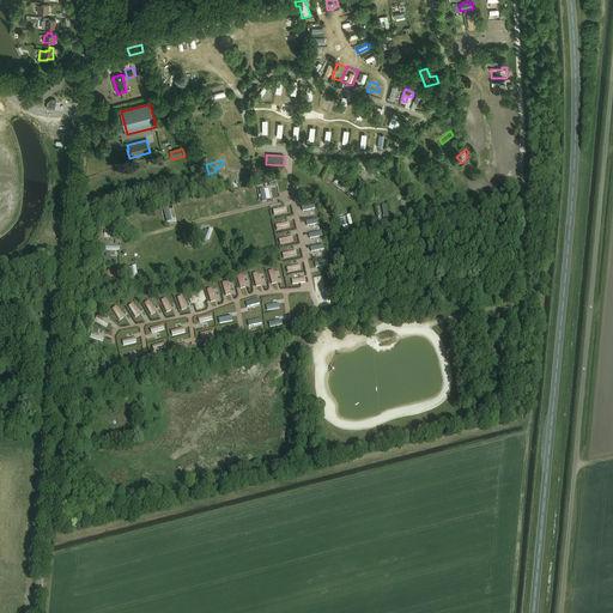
[(317,174),(319,169),(323,170),(325,167),(321,167),(321,162),(315,161),(313,174),(317,174)]
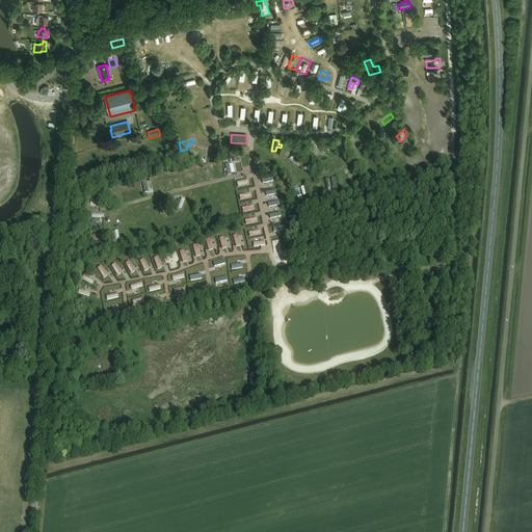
[(338,154),(346,151),(342,139),(334,142),(338,154)]
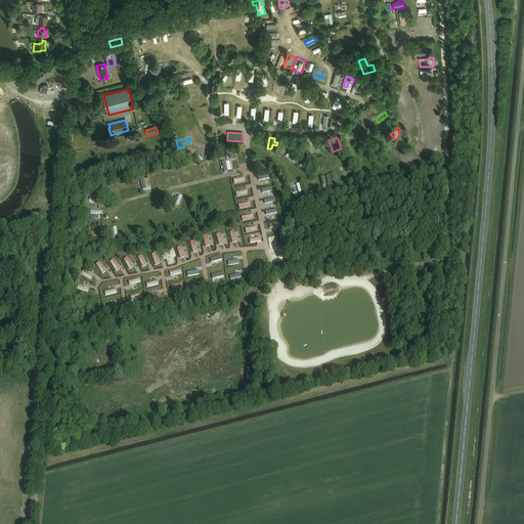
[(308,154),(314,150),(310,141),(304,144),(308,154)]
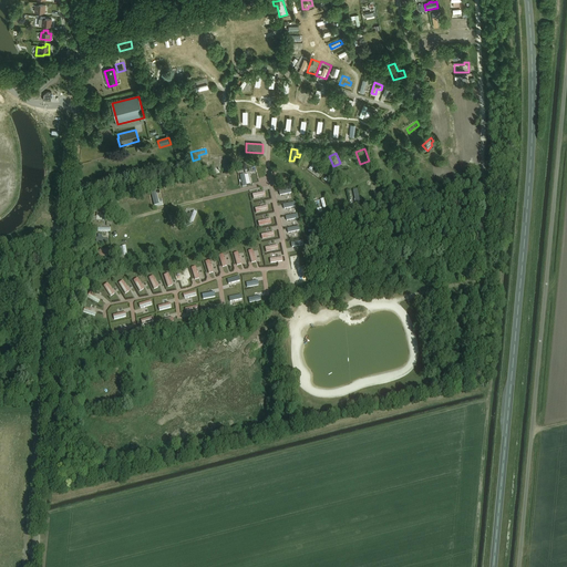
[(423,172),(429,169),(425,163),(423,164),(420,156),(413,160),(419,172),(422,169),(423,172)]
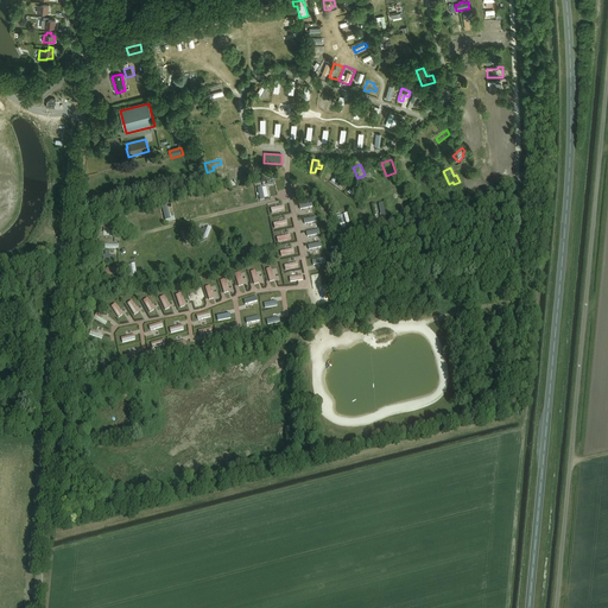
[(242,169),(238,170),(239,172),(234,173),(235,182),(244,181),(242,169)]
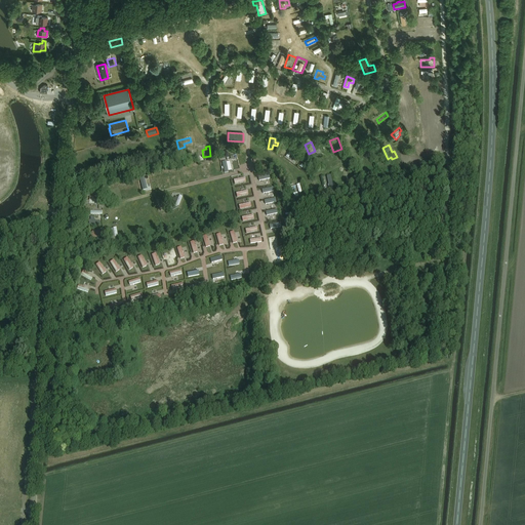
[(371,150),(364,155),(367,159),(374,154),(371,150)]
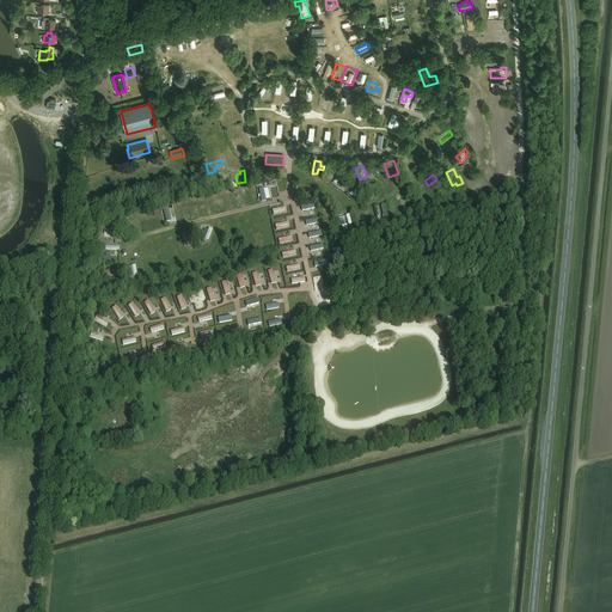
[(461,188),(465,201),(473,197),(470,185),(461,188)]
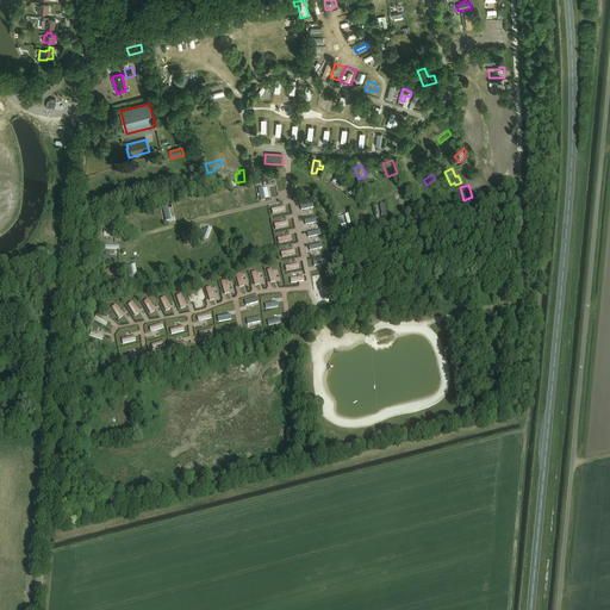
[(260,200),(269,199),(266,187),(257,190),(260,200)]
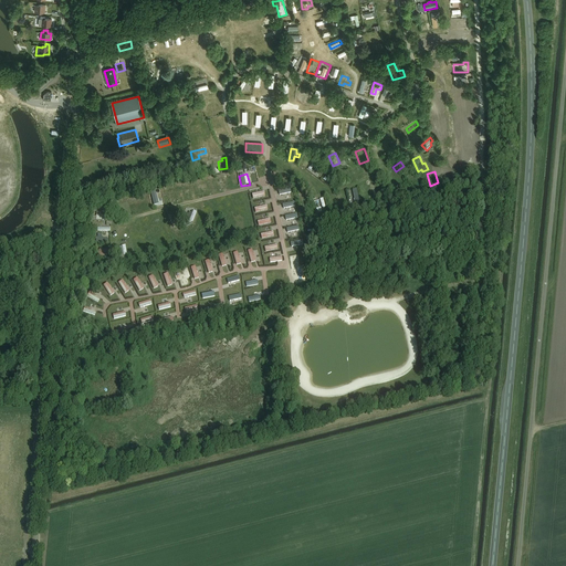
[(223,179),(217,181),(220,191),(223,190),(222,186),(226,186),(223,179)]
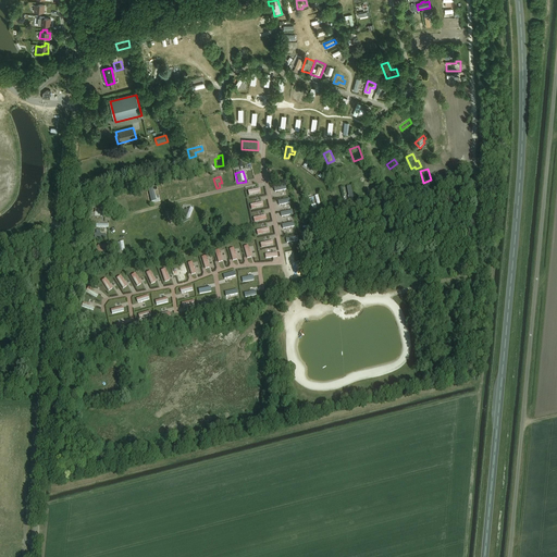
[(355,203),(351,186),(346,187),(349,205),(355,203)]
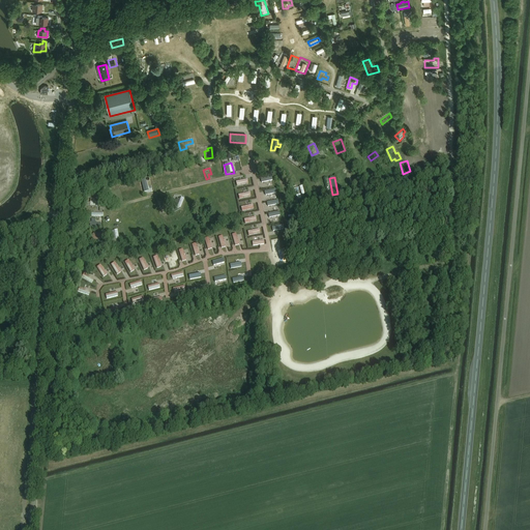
[(268,196),(268,199),(276,198),(276,189),(262,190),(263,197),(268,196)]
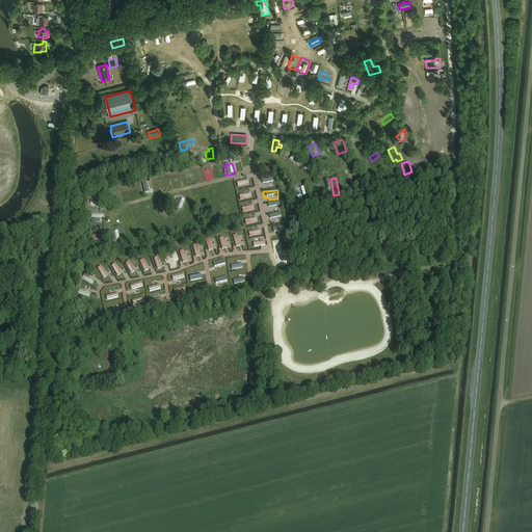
[(181,197),(181,200),(177,200),(176,207),(183,208),(184,198),(181,197)]
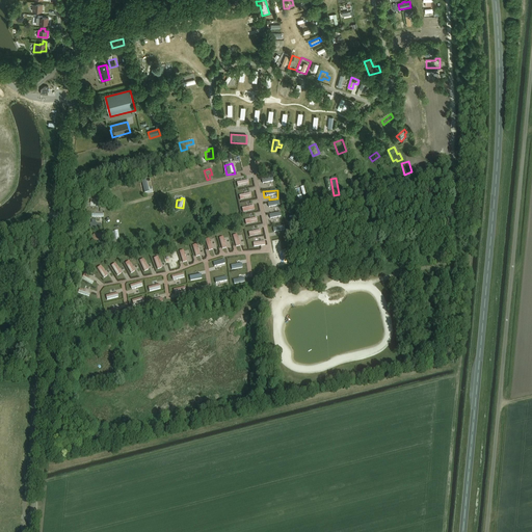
[(91,238),(97,245),(104,239),(101,234),(98,236),(97,234),(91,238)]
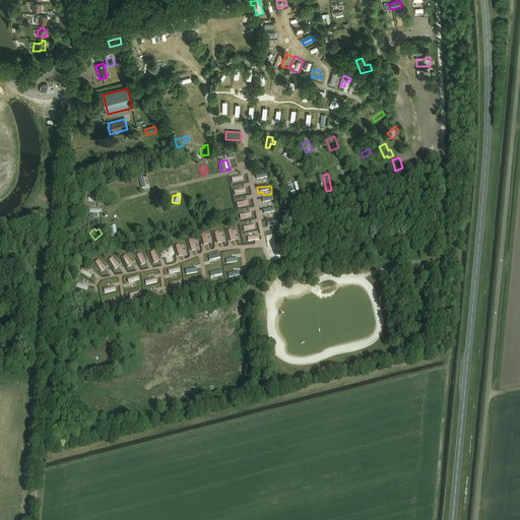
[(275,234),(266,235),(268,246),(272,246),(272,247),(276,246),(275,234)]
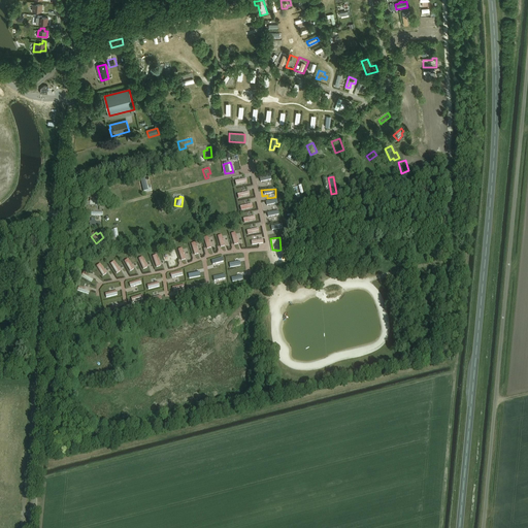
[(156,268),(160,266),(156,255),(152,256),(156,268)]
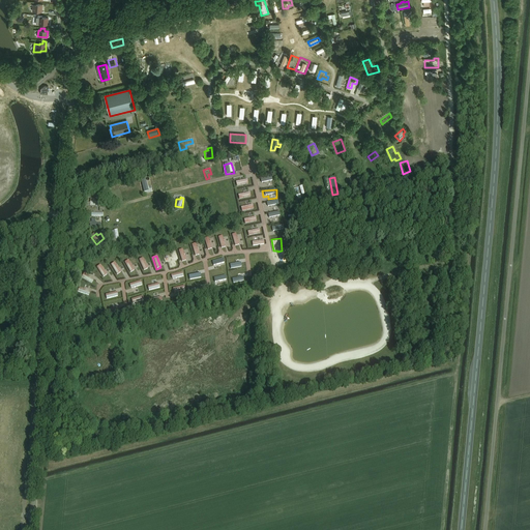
[(143,271),(148,269),(143,258),(139,260),(143,271)]
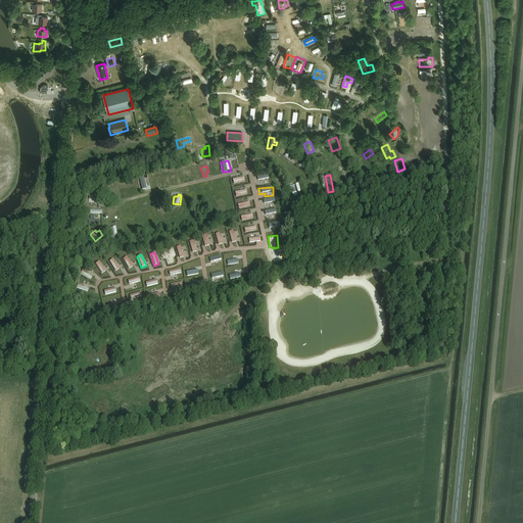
[(129,270),(132,267),(126,256),(122,259),(129,270)]
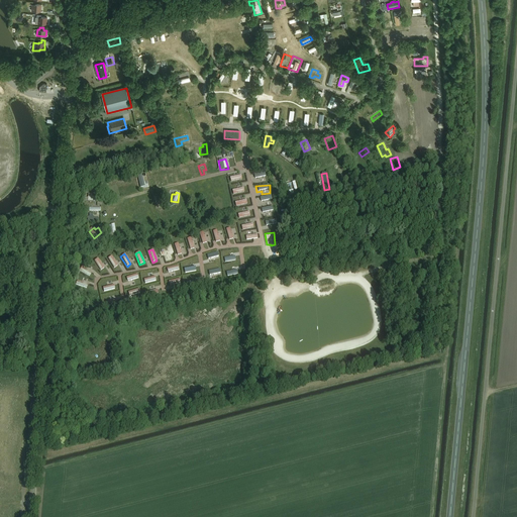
[(107,259),(113,269),(118,266),(112,255),(107,259)]
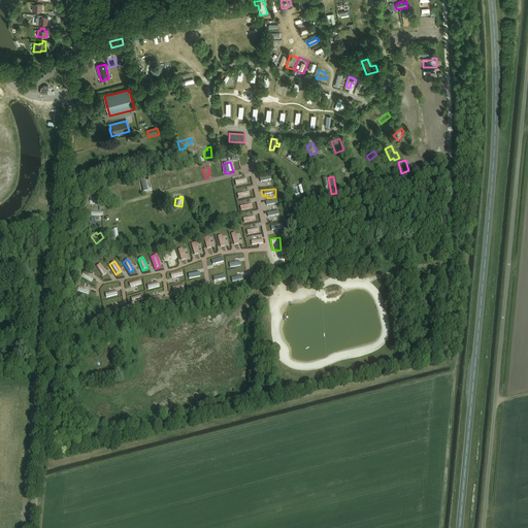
[(100,264),(96,266),(102,276),(106,273),(100,264)]
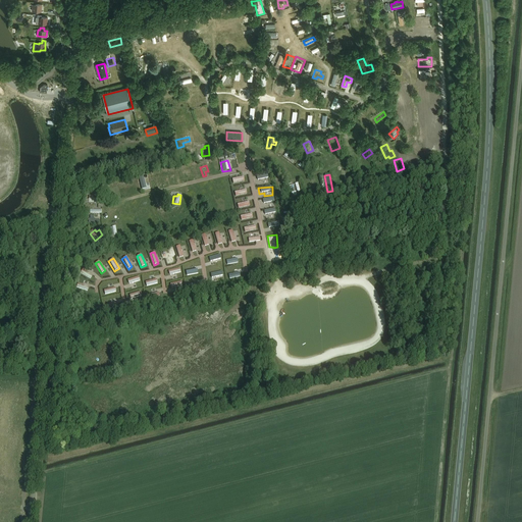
[(169,276),(180,272),(179,268),(167,271),(169,276)]
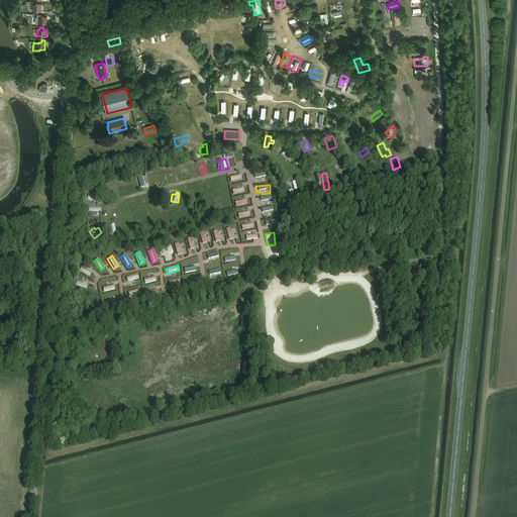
[(125,278),(126,282),(139,278),(137,274),(125,278)]
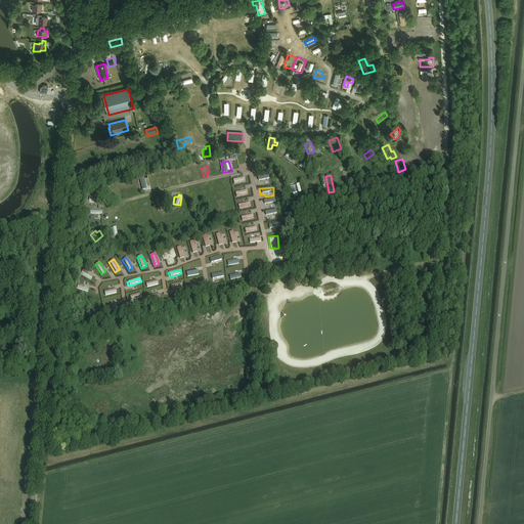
[(77,289),(88,293),(89,288),(79,284),(77,289)]
